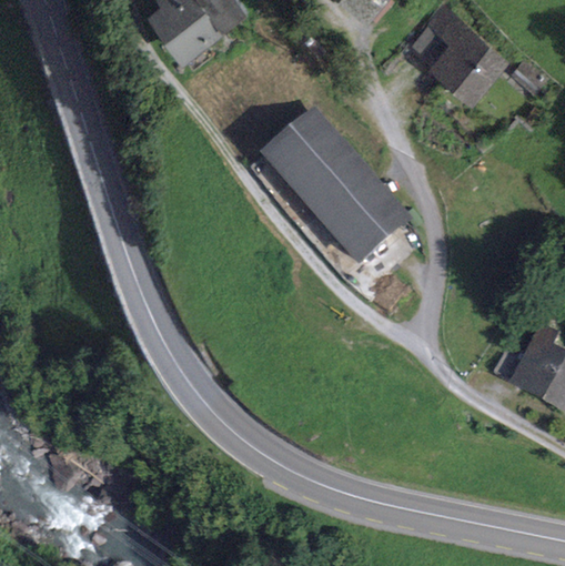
[(152,12),(181,53),(201,40),(243,12),(234,0),(161,0),(164,4),(152,12)]
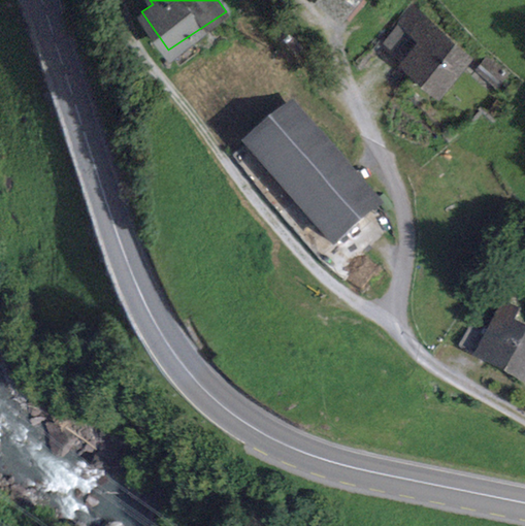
[(328,0),(341,11),(351,0),(328,0)]
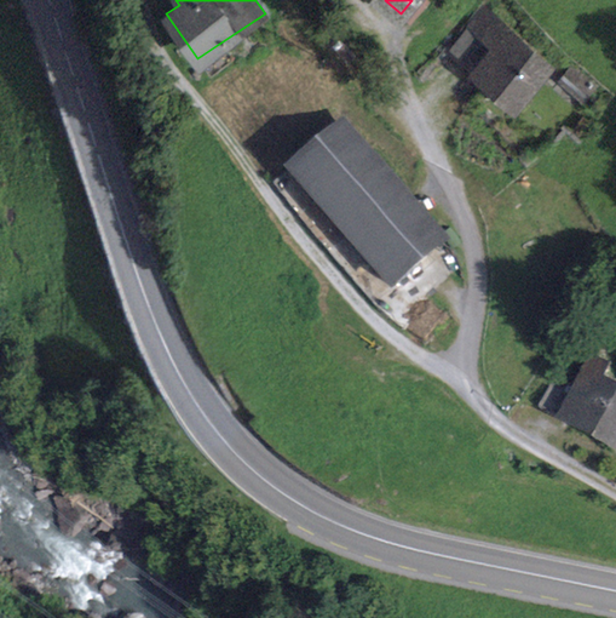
[(545,63),(483,7),(449,45),(461,56),(483,33),(493,41),(472,64),(512,99),(545,63)]
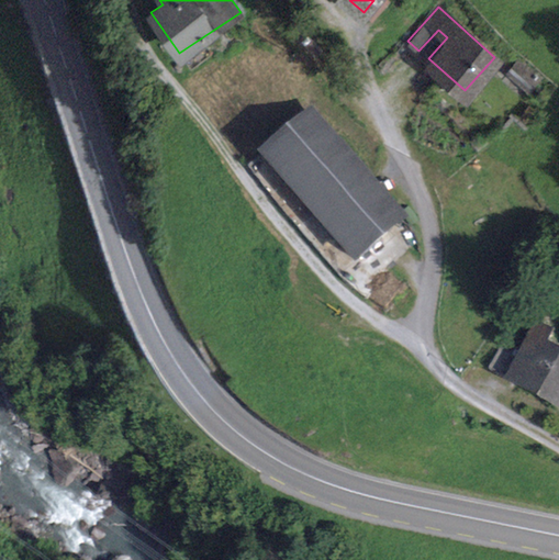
[(188,66),(208,53),(199,40),(179,53),(188,66)]
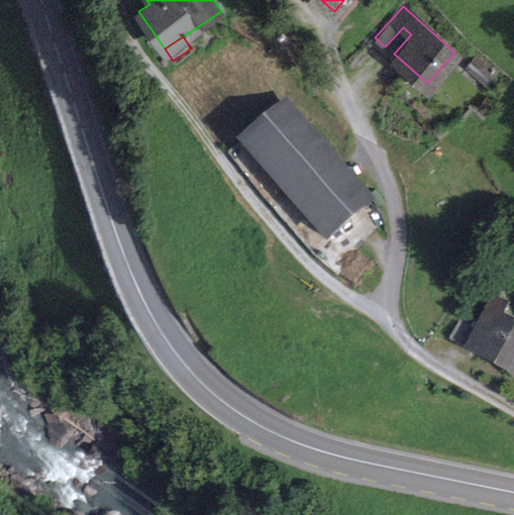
[(466,65),(484,81),(492,73),(474,57),(466,65)]
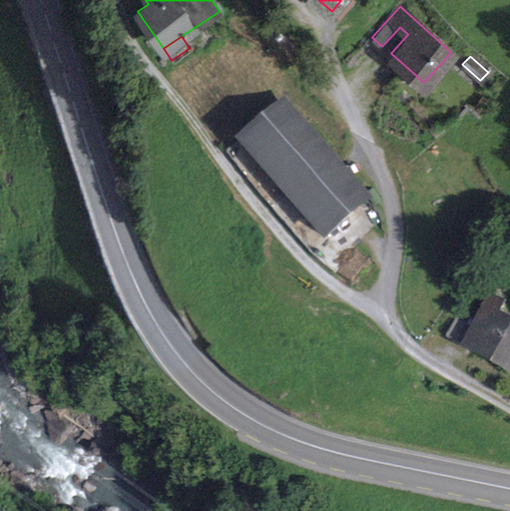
[(322,236),(365,199),(281,104),(238,140),(322,236)]
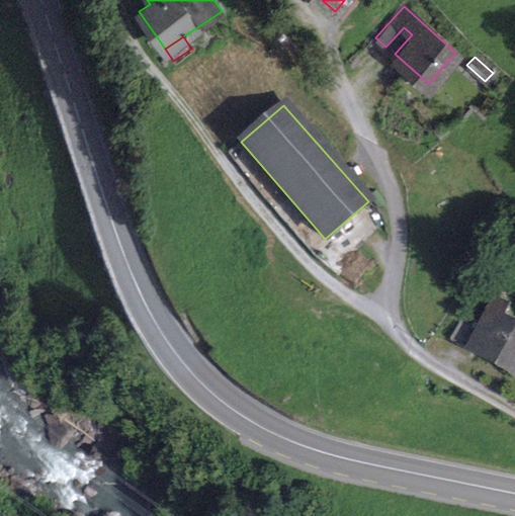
[(461,315),(448,341),(511,372),(514,363),(514,324),(500,317),(505,305),(491,297),(478,323),(461,315)]
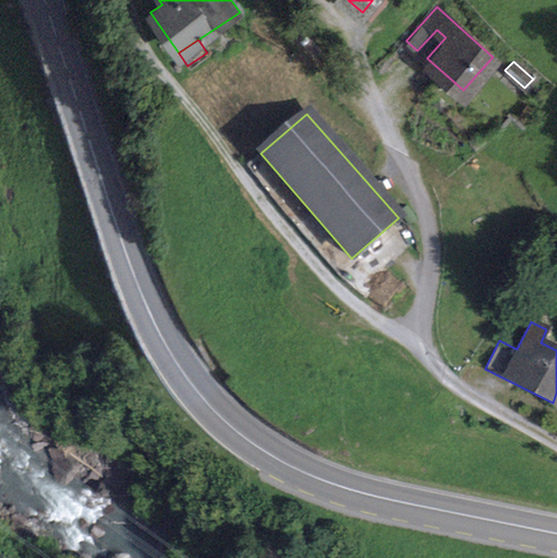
All buildings are outlined.
